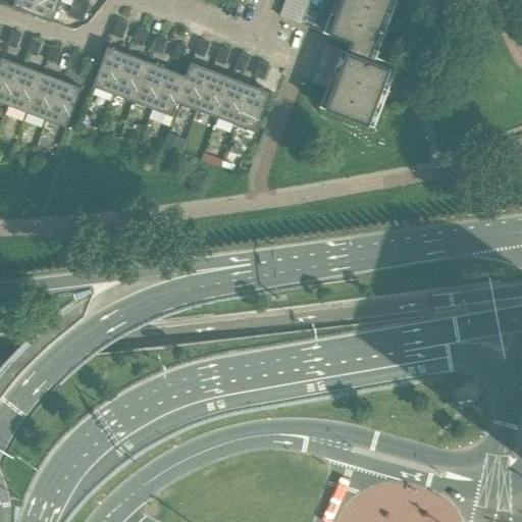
[(52,22),(60,2),(53,0),(15,0),(12,8),(52,22)]
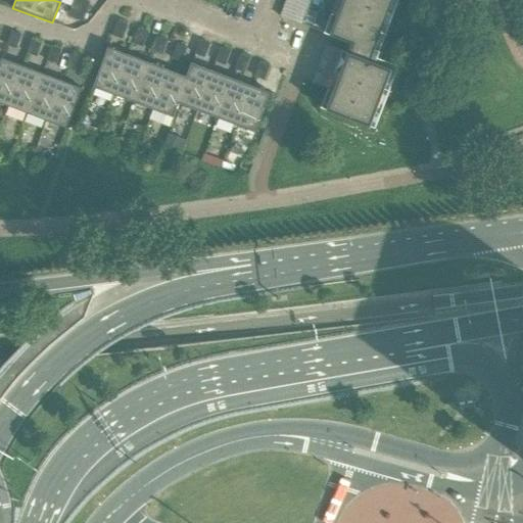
[(86,12),(89,3),(82,0),(74,0),(72,7),(86,12)]
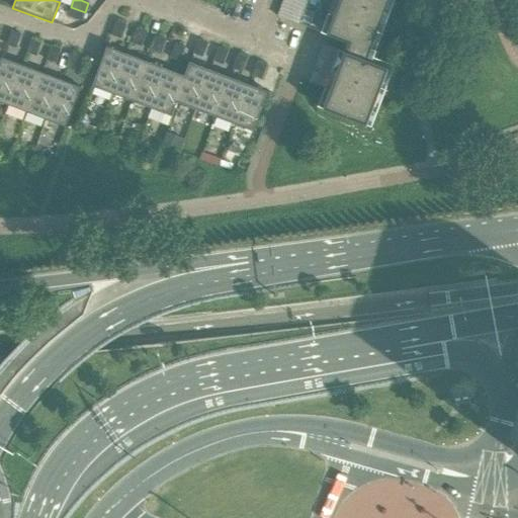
[(297,24),(307,0),(282,0),(277,16),(297,24)]
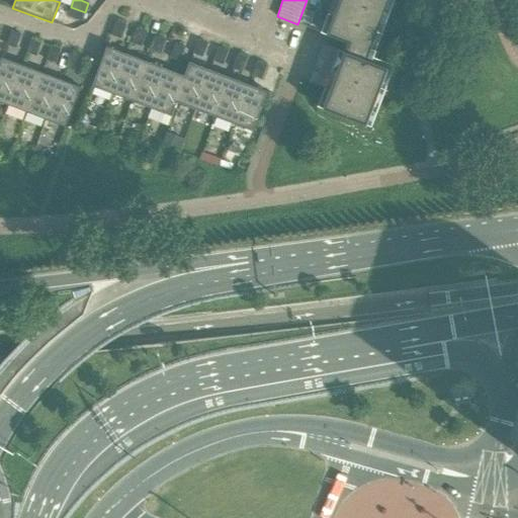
[(313,70),(309,82),(329,90),(329,91),(330,91),(324,109),(366,125),(387,69),(370,63),(374,52),(370,50),(379,26),(389,0),(339,0),(326,34),(348,44),(344,53),(323,45),(318,57),(313,70)]
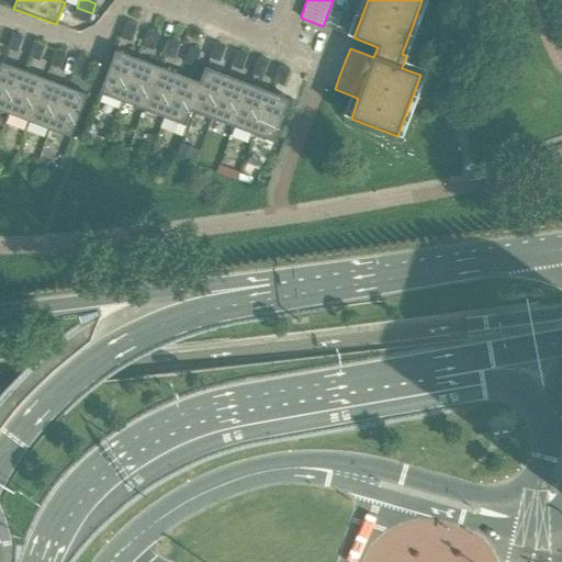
[(88,23),(92,13),(77,8),(72,18),(88,23)]
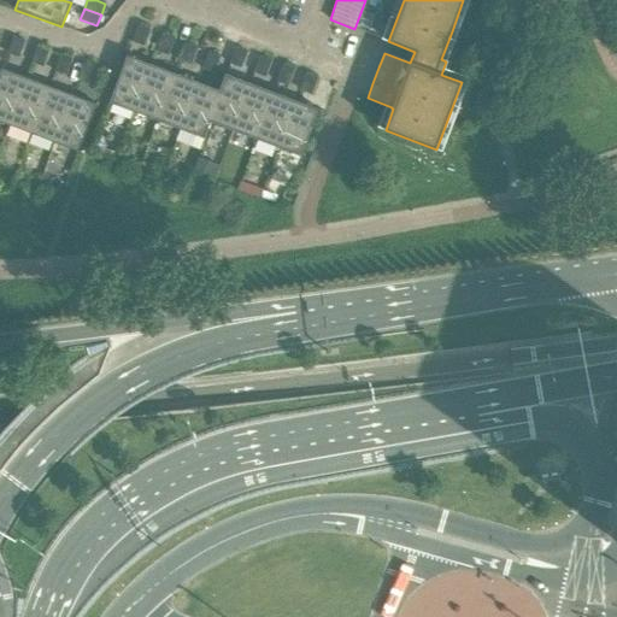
[(144,47),(150,30),(139,25),(131,42),(144,47)]
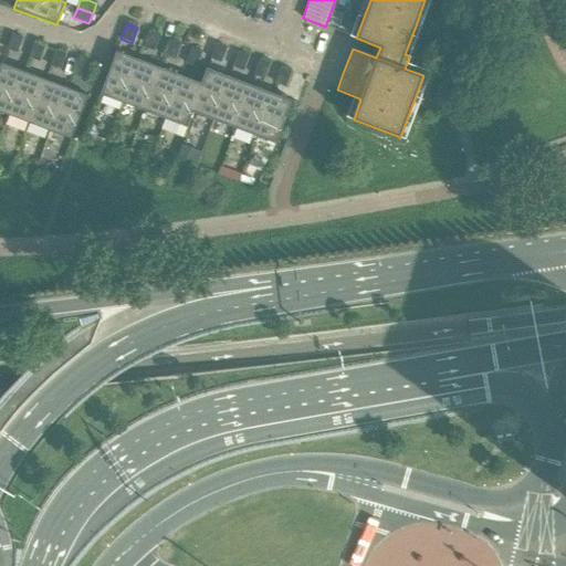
[(154,51),(160,35),(149,32),(143,48),(154,51)]
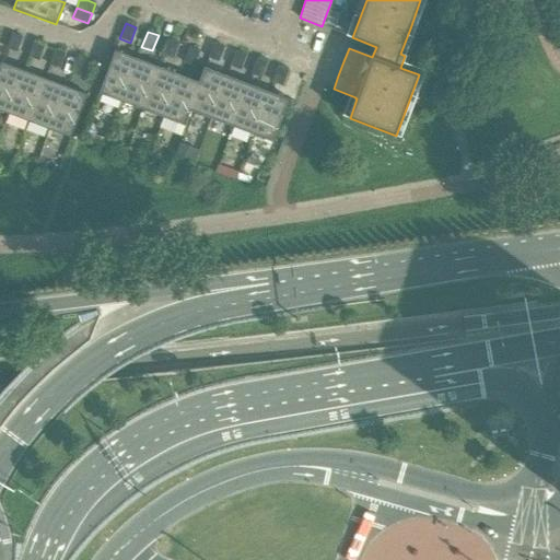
[(16,53),(23,37),(12,34),(7,48),(16,53)]
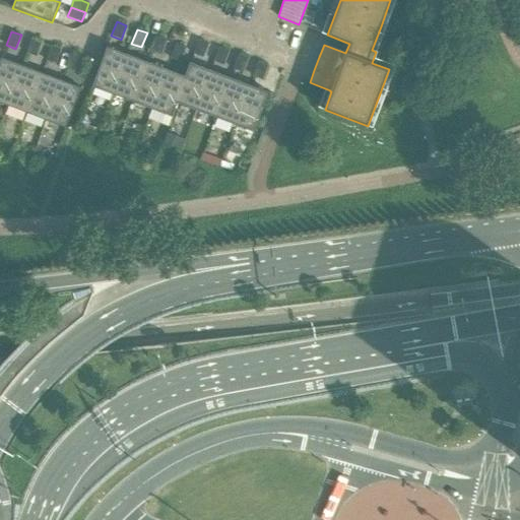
[(161,55),(167,40),(156,37),(150,51),(161,55)]
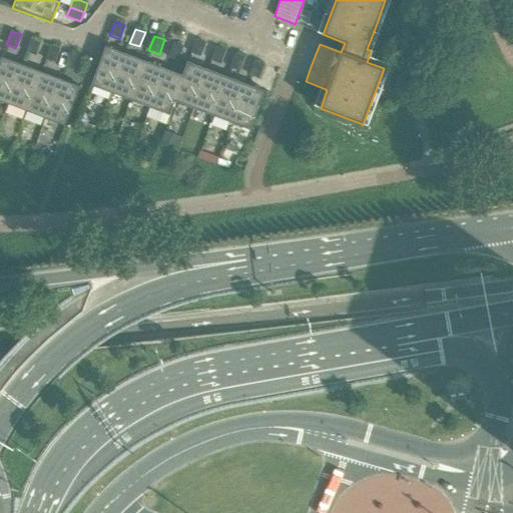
[(35,56),(40,42),(31,38),(26,52),(35,56)]
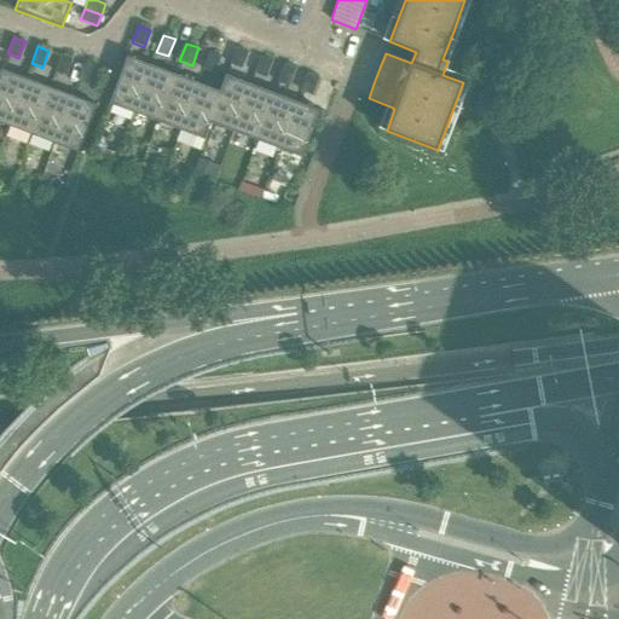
[(242,69),(248,52),(237,47),(230,64),(242,69)]
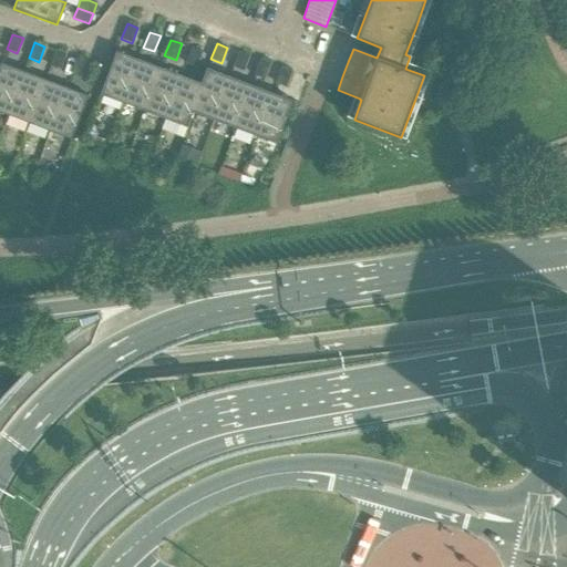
[(196,68),(203,52),(192,48),(185,63),(196,68)]
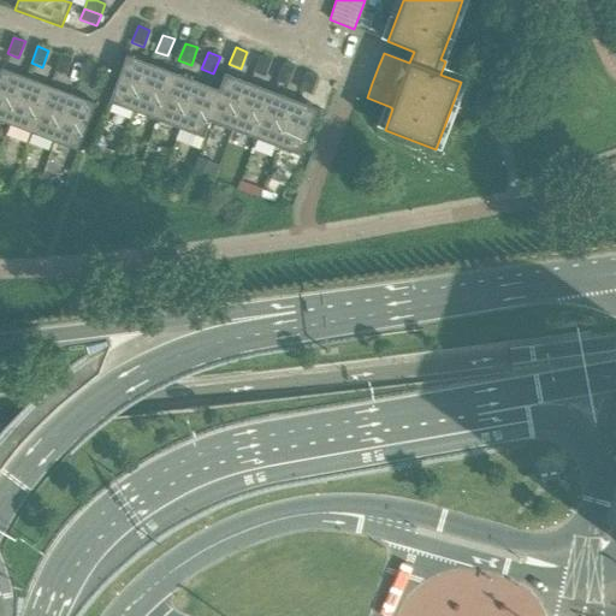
[(65,76),(72,59),(60,54),(54,71),(65,76)]
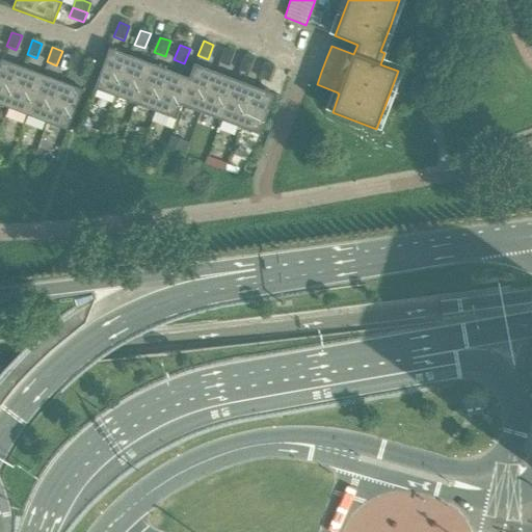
[(114,97),(130,55),(109,48),(95,88),(114,97)]
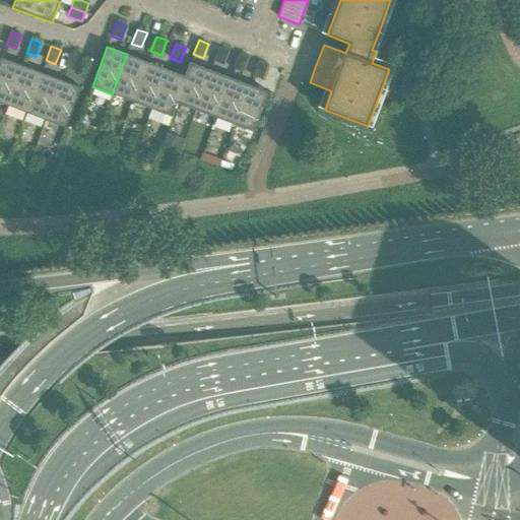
[(223,65),(229,51),(219,48),(213,62),(223,65)]
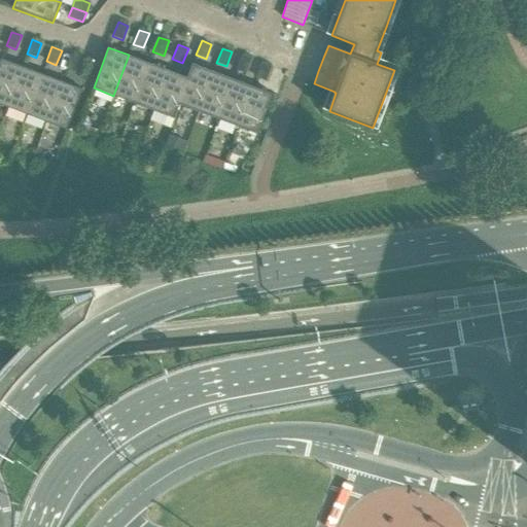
[(76,72),(81,58),(71,54),(66,68),(76,72)]
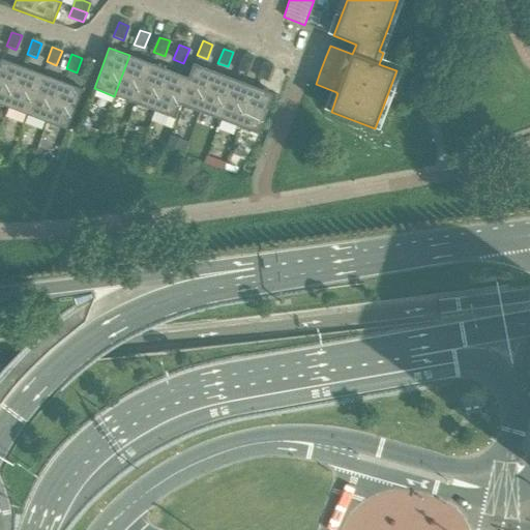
[(133,102),(148,62),(129,55),(114,96),(133,102)]
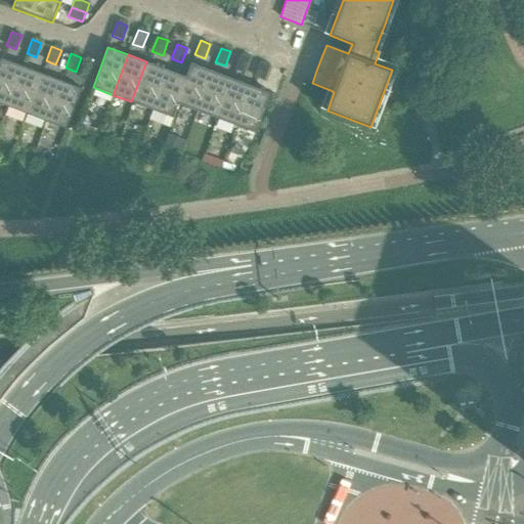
[(245,73),(250,59),(241,55),(234,70),(245,73)]
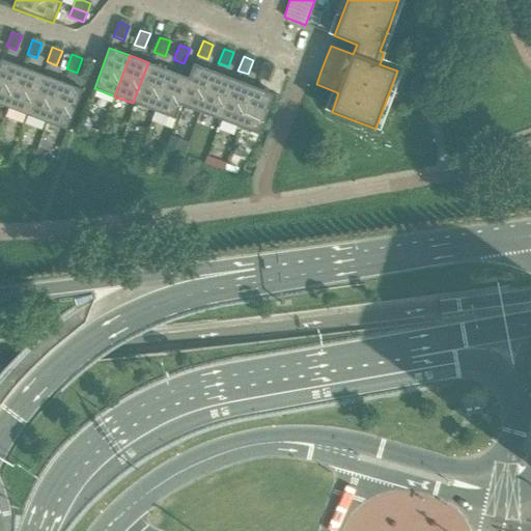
[(0,105),(5,108),(22,66),(1,59),(0,62),(0,105)]
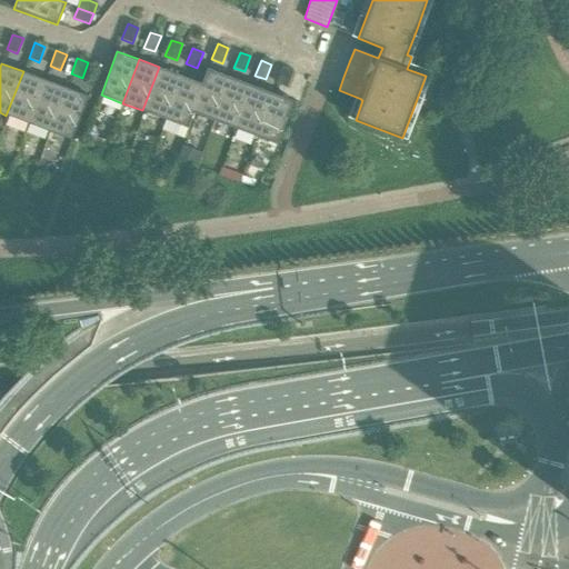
[(166,119),(182,76),(159,67),(142,110),(166,119)]
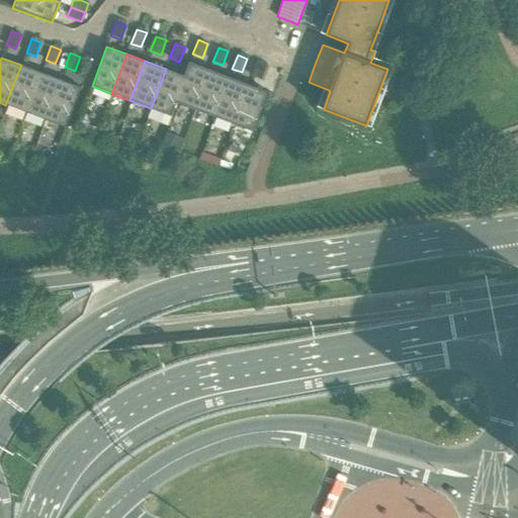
[(193,109),(208,70),(189,62),(184,76),(185,76),(175,102),(193,109)]
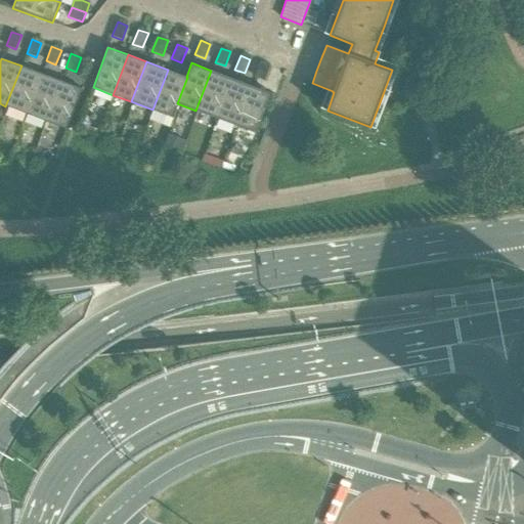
[(264,80),(269,67),(260,62),(255,77),(264,80)]
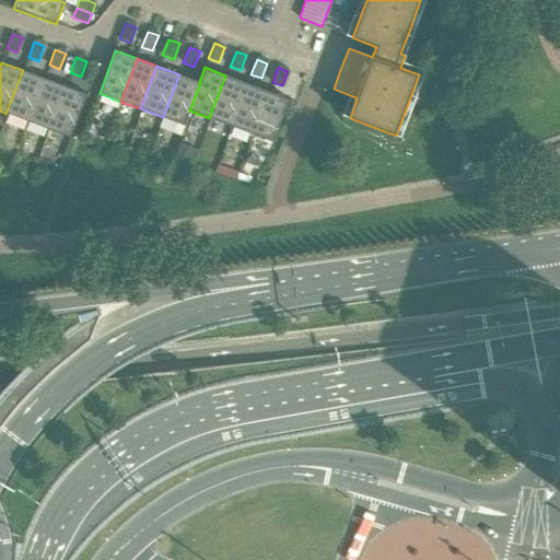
[(26,121),(43,79),(23,70),(6,114),(26,121)]
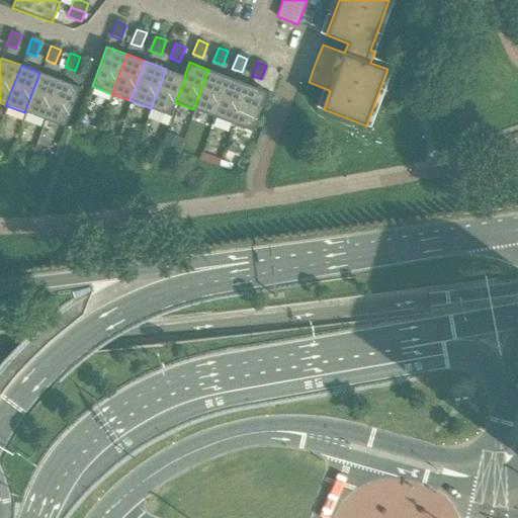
[(175,102),(185,76),(184,76),(166,69),(151,108),(147,118),(167,125),(170,116),(175,102)]
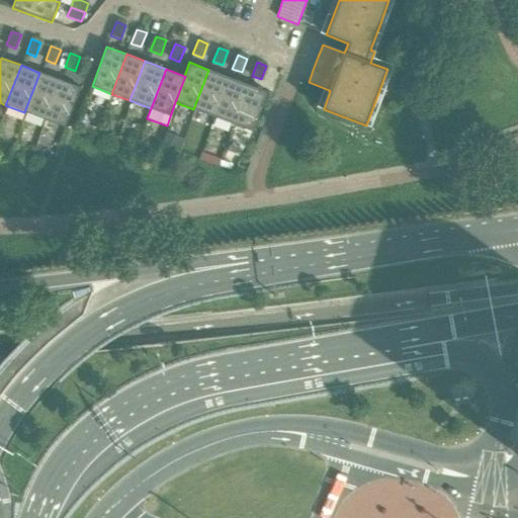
[(213,116),(228,77),(208,70),(193,109),(213,116)]
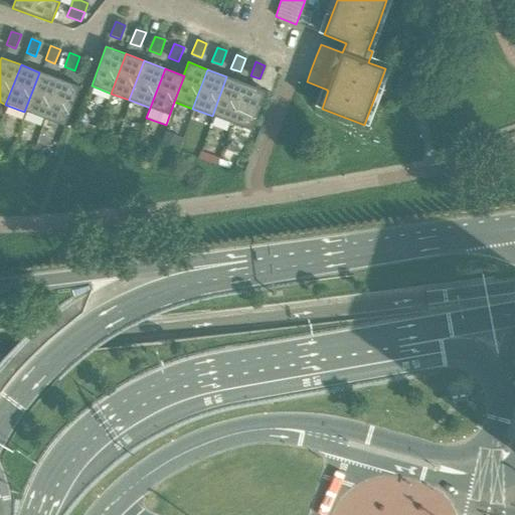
[(43,119),(58,79),(39,72),(24,112),(43,119)]
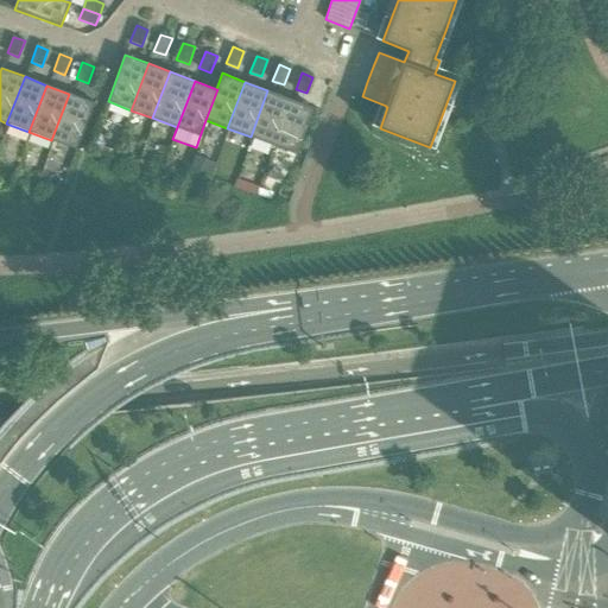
[(273,145),(291,100),(267,90),(251,137),(273,145)]
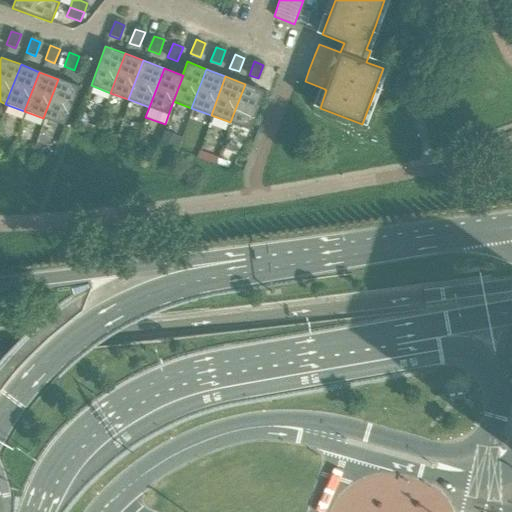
[(64,126),(79,87),(58,79),(43,118),(64,126)]
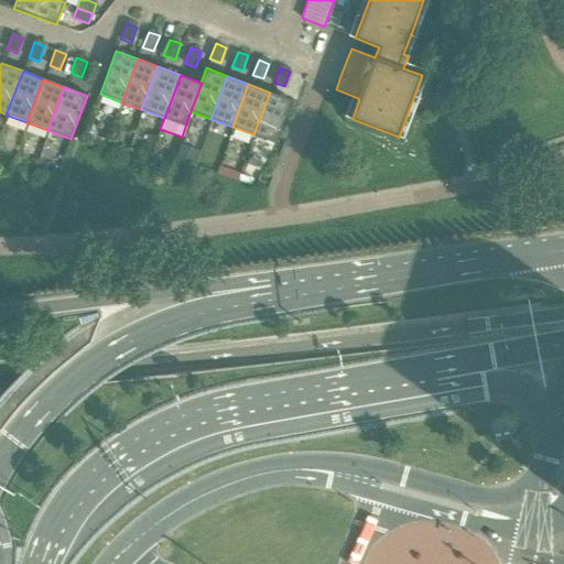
[(275,143),(291,100),(270,93),(253,134),(275,143)]
